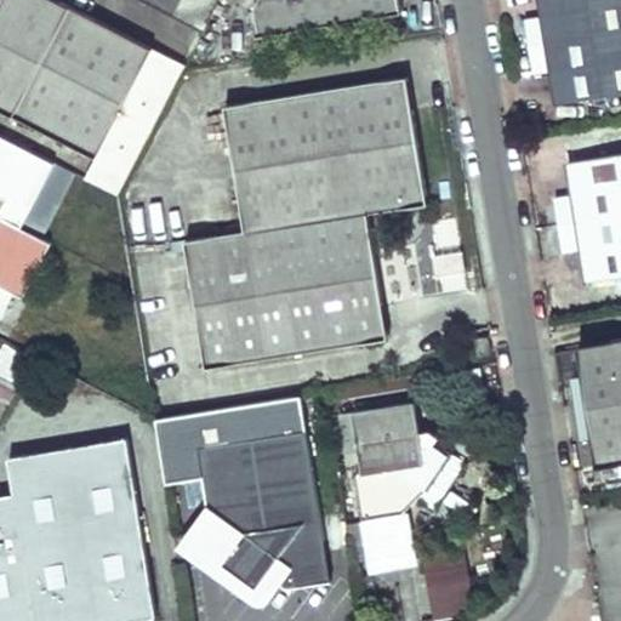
[(57,0),(3,0),(0,6),(0,106),(97,155),(153,49),(57,0)]
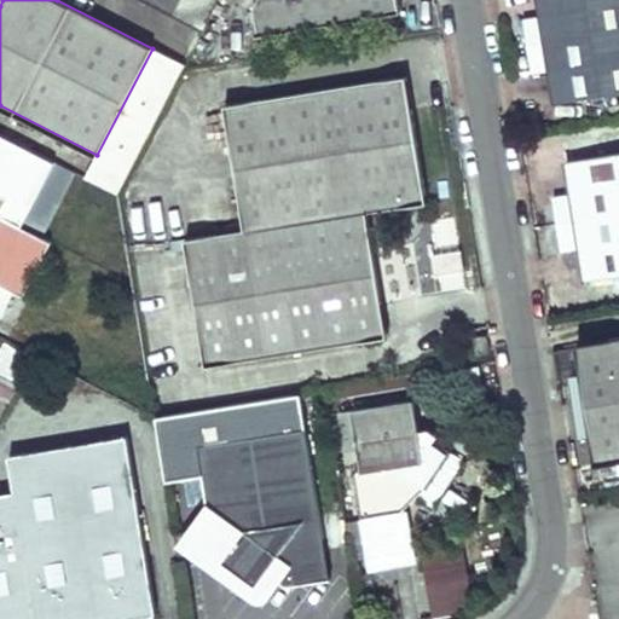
[(398,0),(254,0),(250,10),(253,34),(400,10),(398,0)]
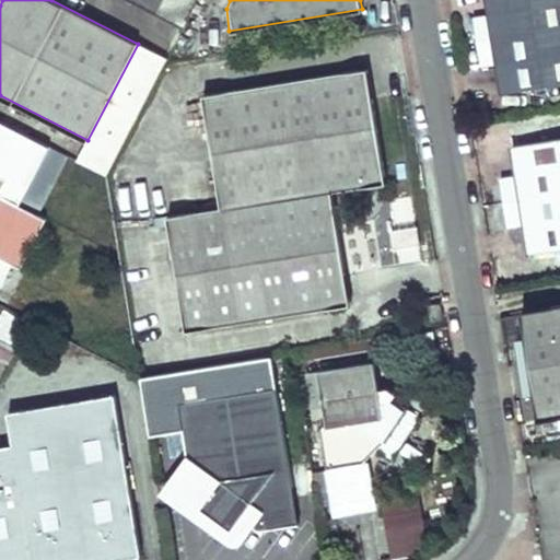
[(559,0),(487,0),(490,15),(474,18),(481,67),(499,63),(503,93),(559,83),(559,0)]
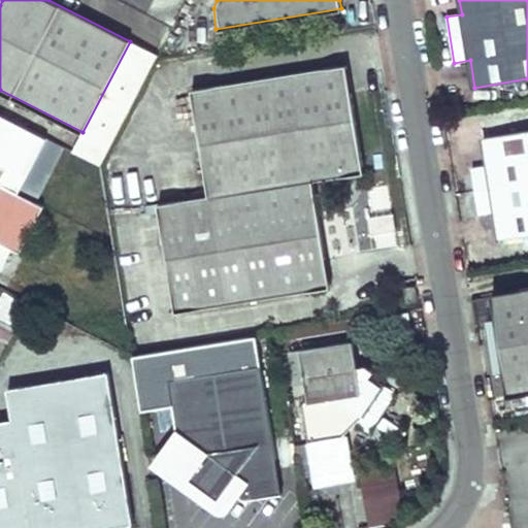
[(130,41),(83,132),(109,146),(157,55),(130,41)]
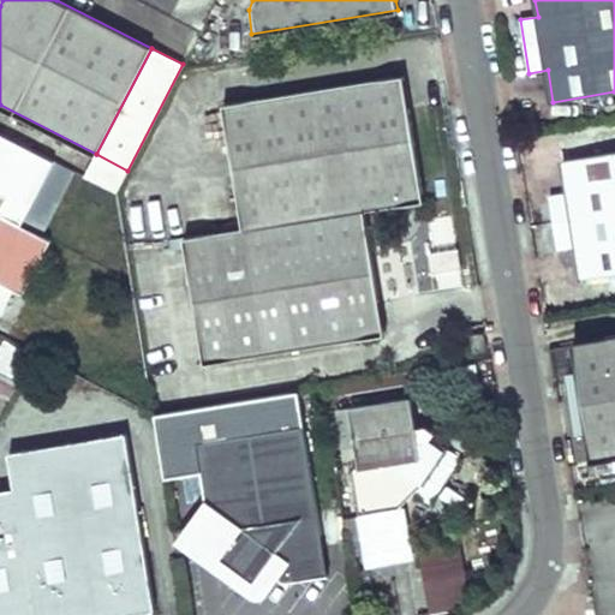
[(425,202),(405,76),(225,105),(245,227),(185,237),(206,364),(386,335),(365,212),(425,202)]
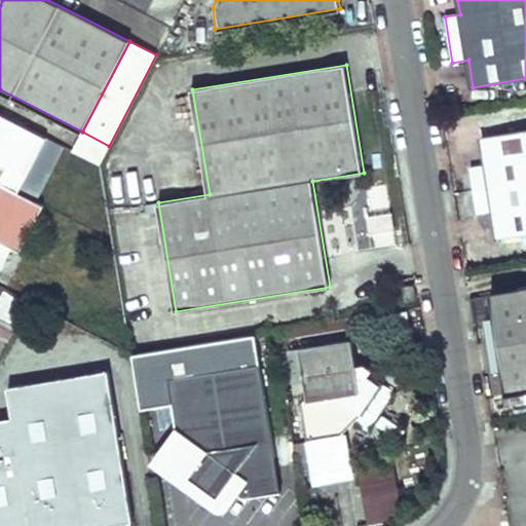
[(525,129),(482,138),(486,165),(471,168),(478,214),(494,212),(498,238),(525,233),(525,129)]
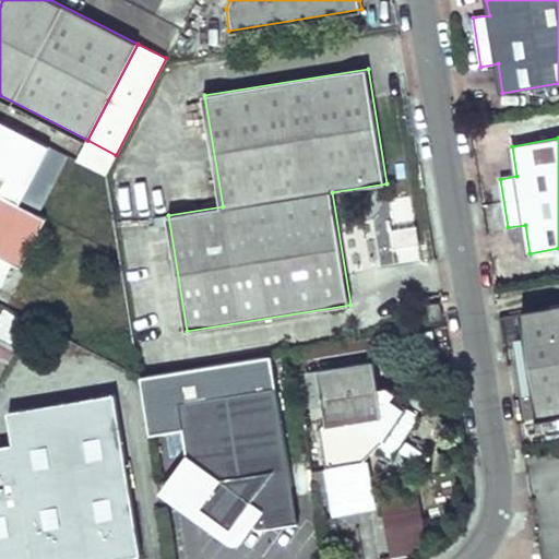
[(0,174),(0,254),(23,266),(48,218),(0,194),(0,193),(8,179),(0,174)]
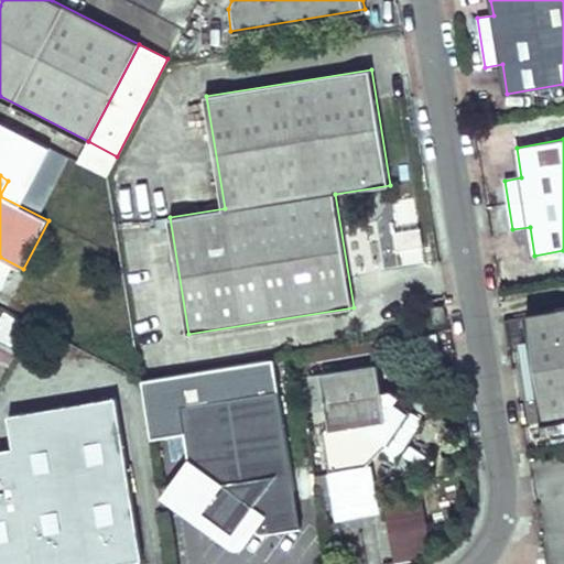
[(444,306),(433,307),(435,324),(446,323),(444,306)]
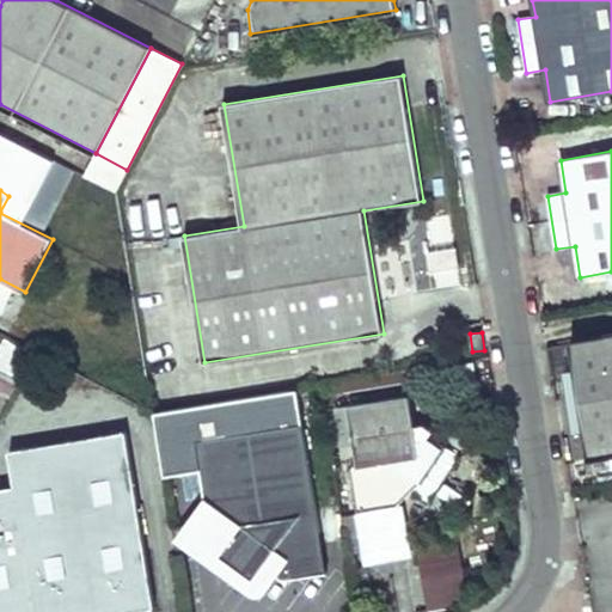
[(611,332),(571,340),(591,459),(611,456),(611,332)]
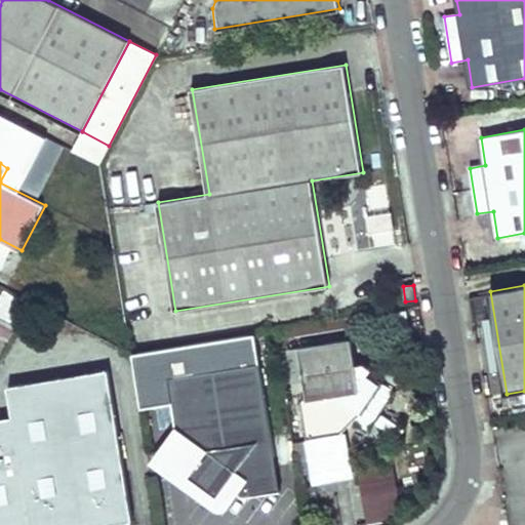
[(5,288),(0,297),(0,313),(12,320),(24,297),(5,288)]
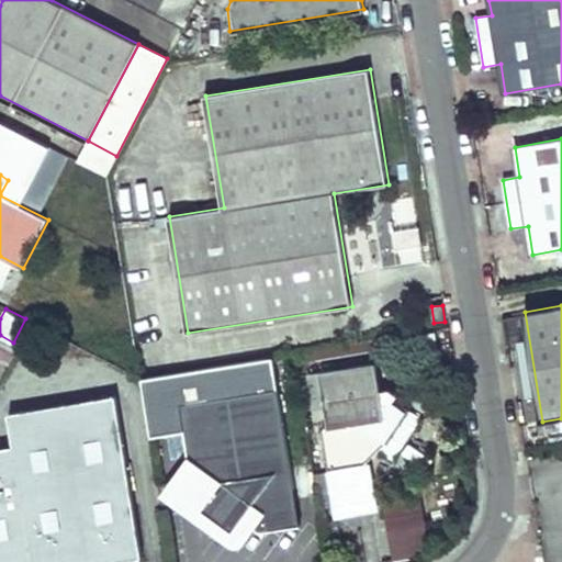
[(152,434),(184,428),(181,404),(279,389),(273,357),(143,378),(152,434)]
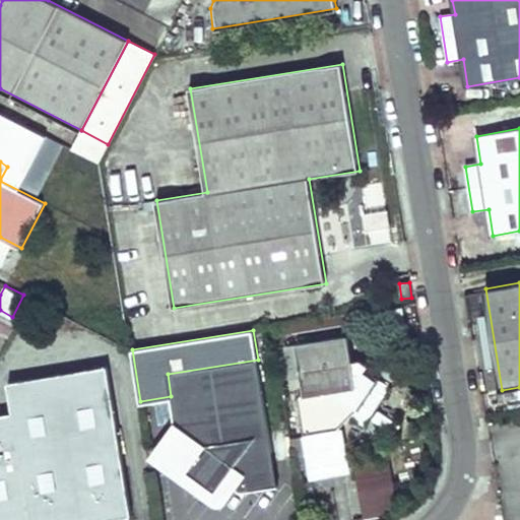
[(305,396),(328,392),(329,397),(327,400),(363,426),(390,388),(367,371),(368,374),(367,377),(366,379),(364,380),(360,381),(356,380),(355,378),(348,336),(297,344),(305,396)]
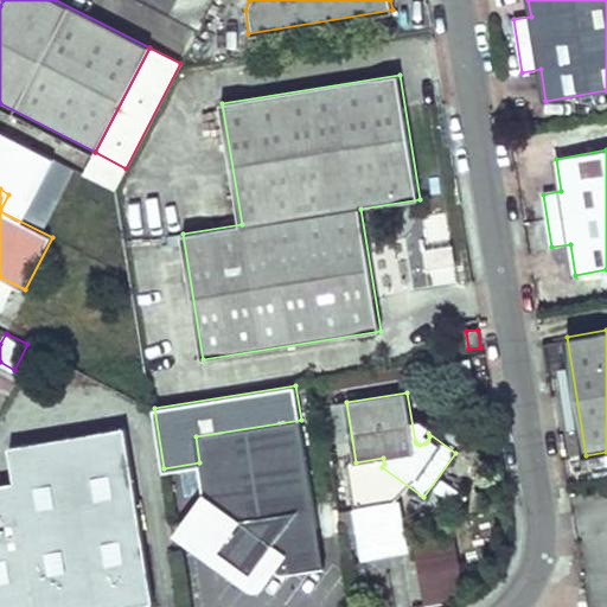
[(301,420),(196,436),(205,496),(238,522),(213,555),(247,580),(267,554),(268,563),(272,567),(279,566),(282,563),(294,573),(320,538),(301,420)]
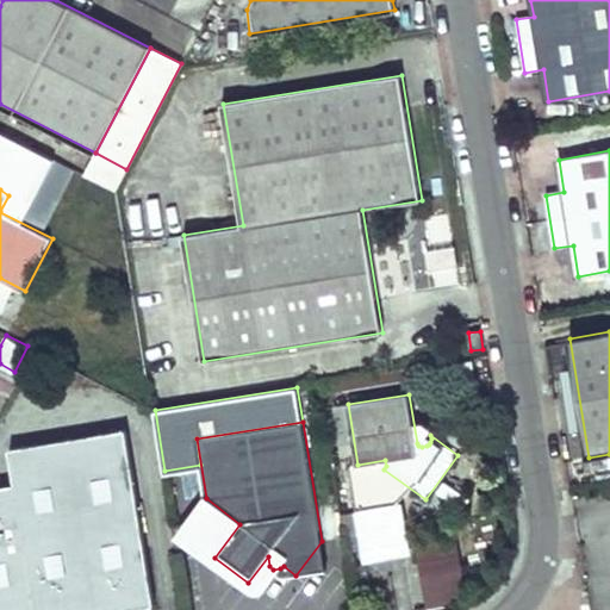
[(124,431),(10,449),(17,484),(0,485),(0,609),(134,609),(154,607),(124,431)]
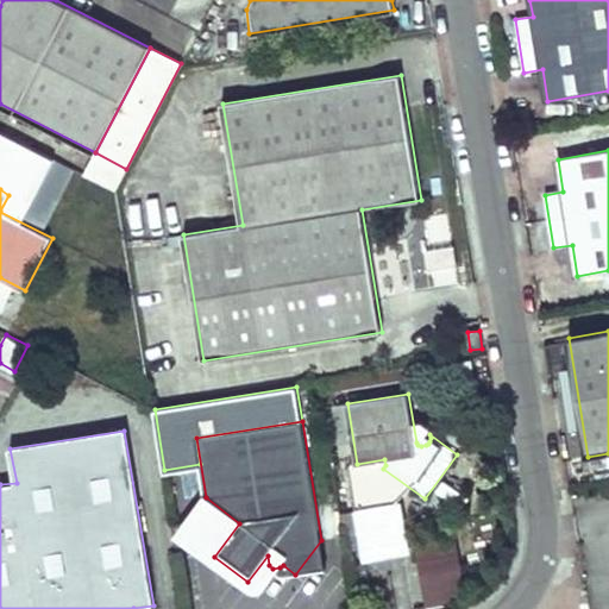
[(399,487),(351,497),(364,558),(412,547),(399,487)]
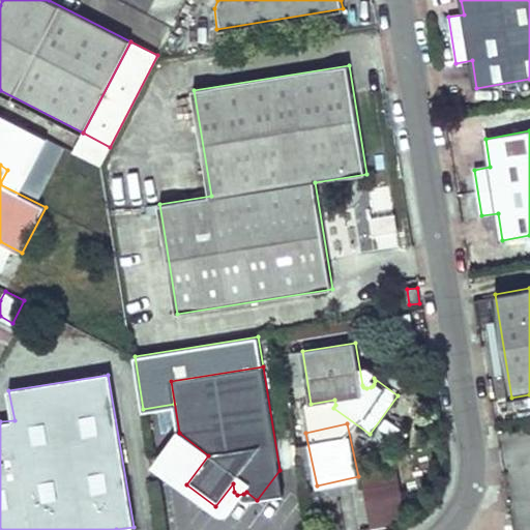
[(362,471),(369,525),(405,520),(399,466),(362,471)]
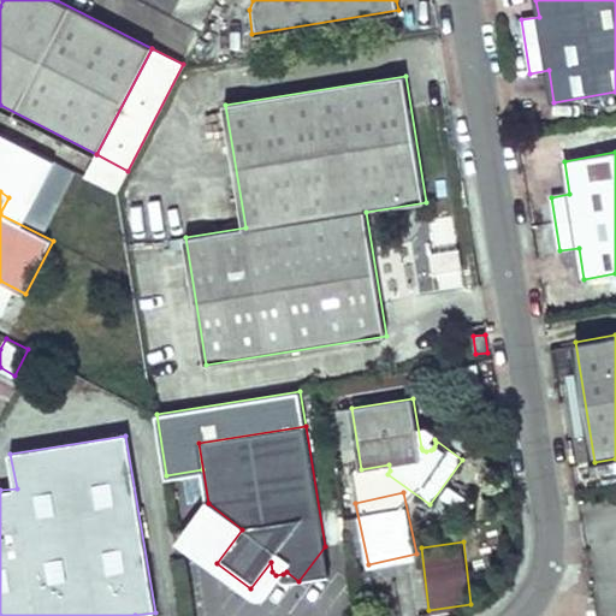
[(330,575),(325,546),(298,581),(330,575)]
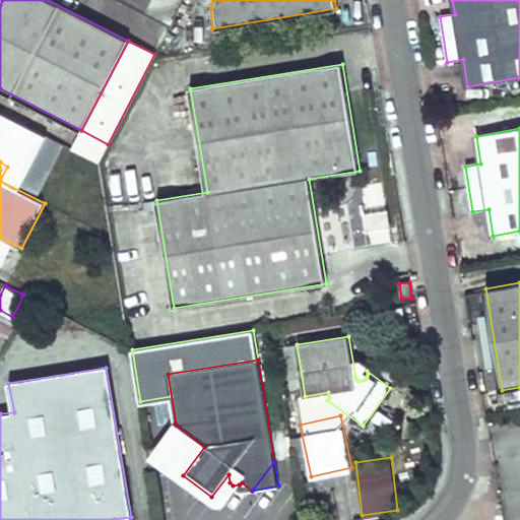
[(211,497),(183,475),(188,500),(211,497)]
